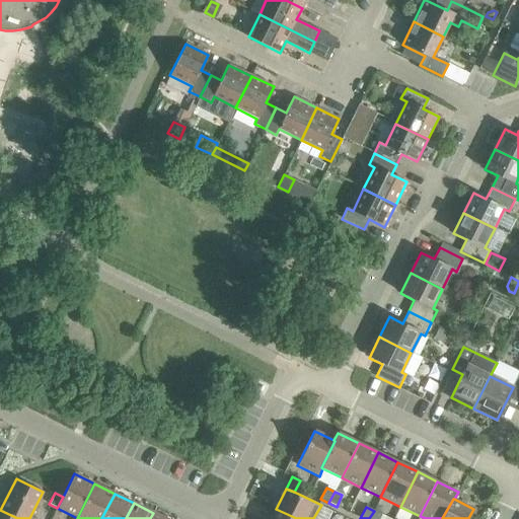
[(0,509),(0,518),(17,518),(0,510),(0,509)]
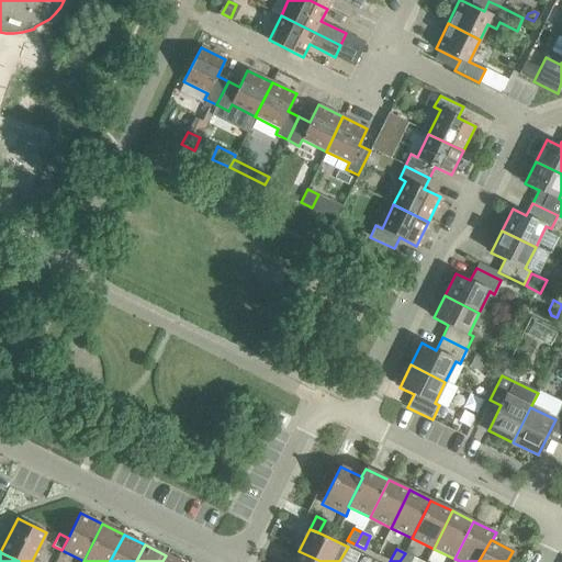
[(321,561),(299,551),(293,561),(321,561)]
